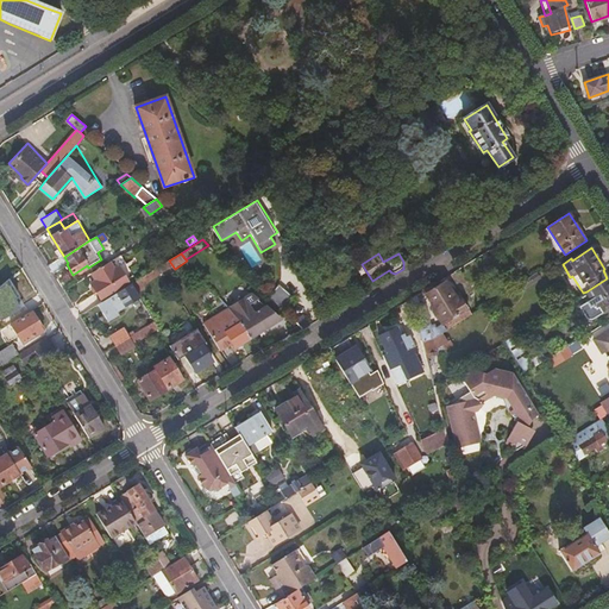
[(135,275),(121,255),(93,274),(98,280),(93,283),(104,301),(117,293),(131,283),(129,278),(135,275)]
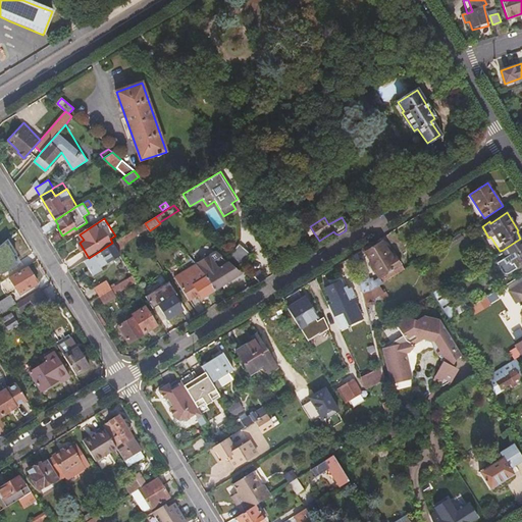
[(150,230),(145,223),(136,228),(140,233),(142,239),(151,232),(150,230)]
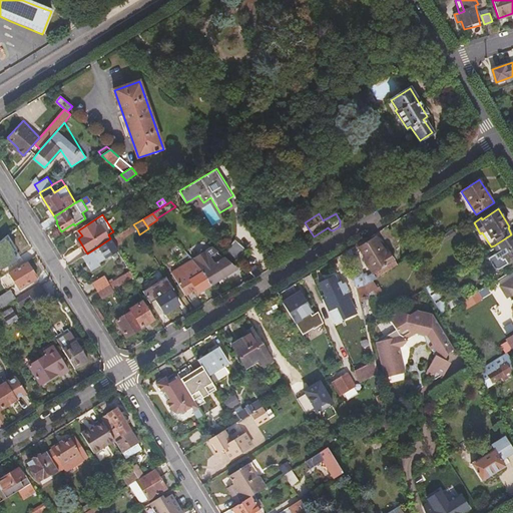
[(137,229),(133,224),(117,234),(121,240),(137,229)]
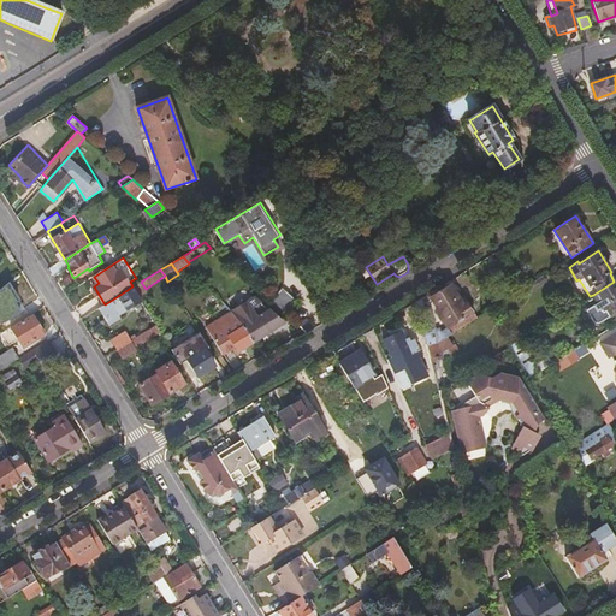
[(548,279),(544,274),(527,285),(531,290),(548,279)]
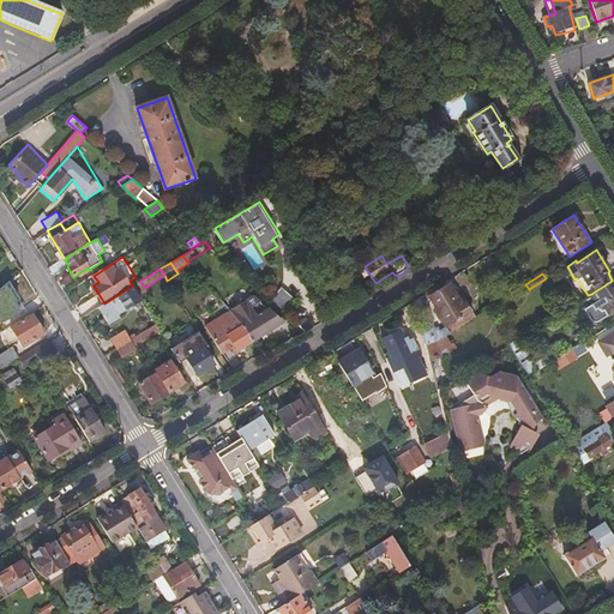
[(613,278),(612,281),(591,294),(603,313),(606,312),(608,315),(613,311),(613,278)]
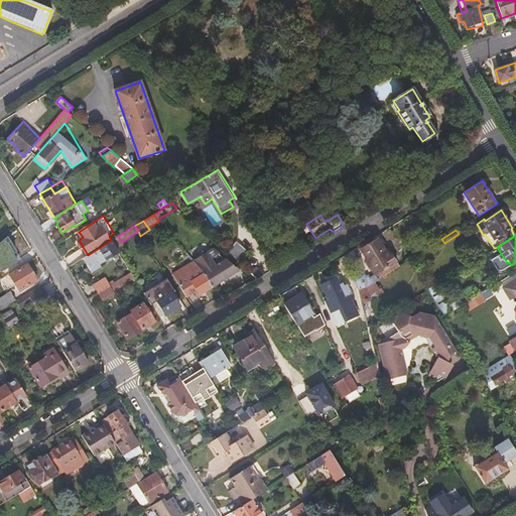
[(118,236),(112,240),(117,248),(123,244),(122,242),(118,236)]
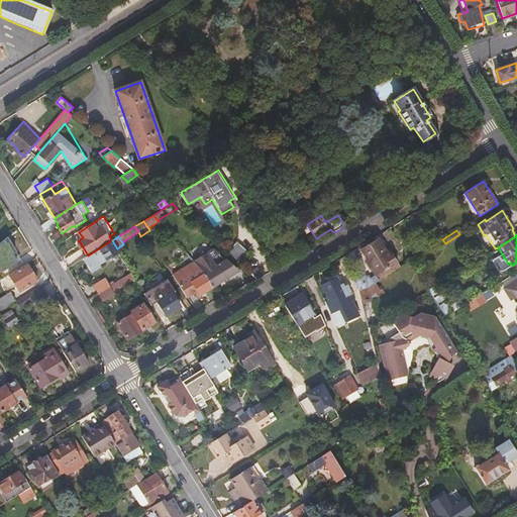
[(371,244),(369,241),(360,246),(369,261),(368,262),(376,276),(398,262),(392,251),(388,254),(379,239),(371,244)]
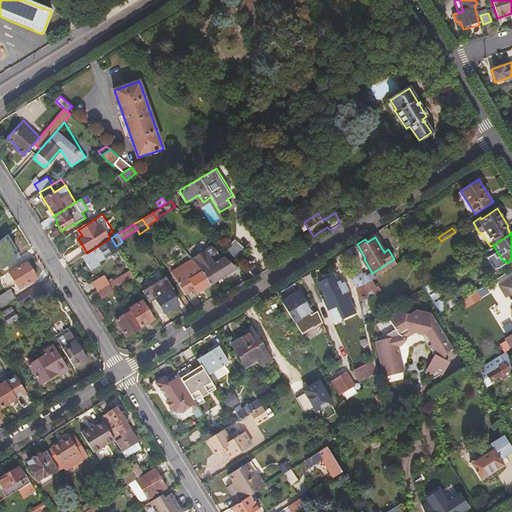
[(20,251),(12,238),(0,245),(0,259),(3,258),(9,267),(23,259),(18,251),(20,251)]
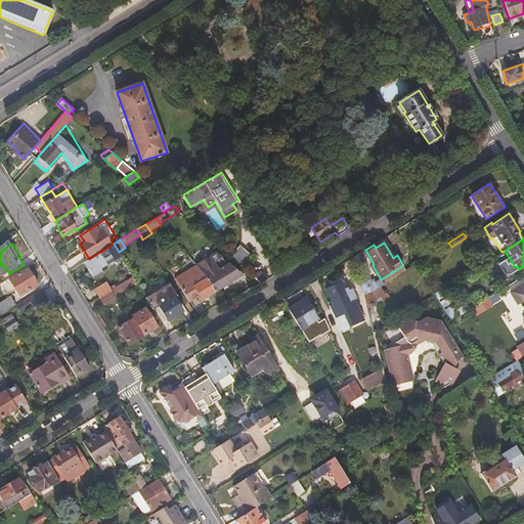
[(114,244),(113,244),(100,252),(108,264),(121,256),(119,252),(114,244)]
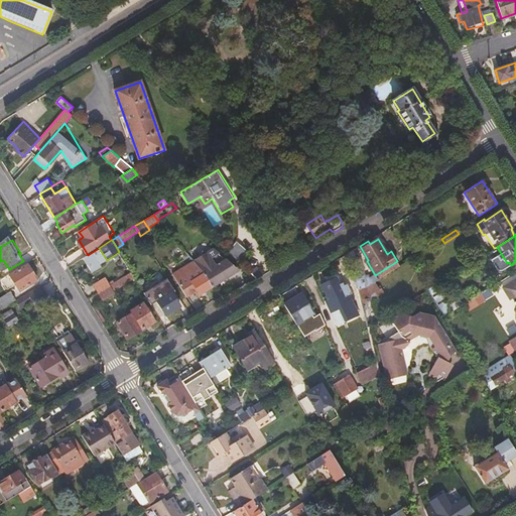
[(228,253),(239,263),(247,254),(236,244),(228,253)]
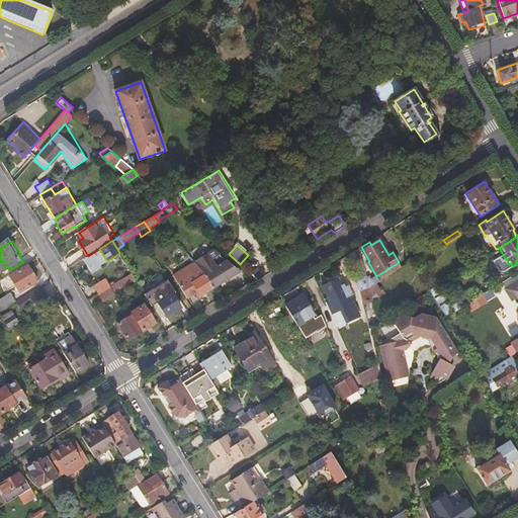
[(206,275),(214,288),(227,280),(227,279),(239,272),(216,251),(196,263),(206,275)]
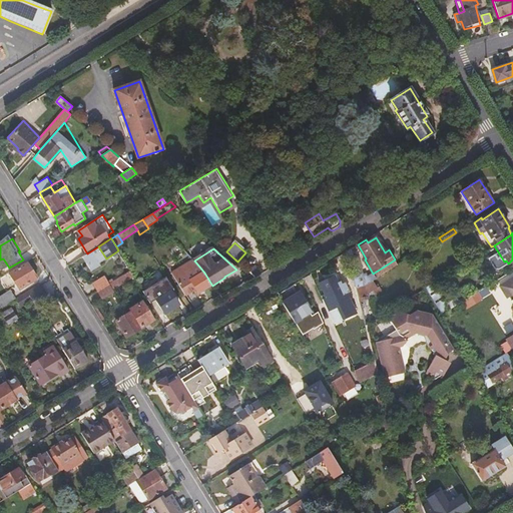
[(353,258),(351,248),(348,250),(356,288),(365,285),(372,281),(376,278),(374,274),(368,278),(367,274),(363,275),(359,257),(353,258)]
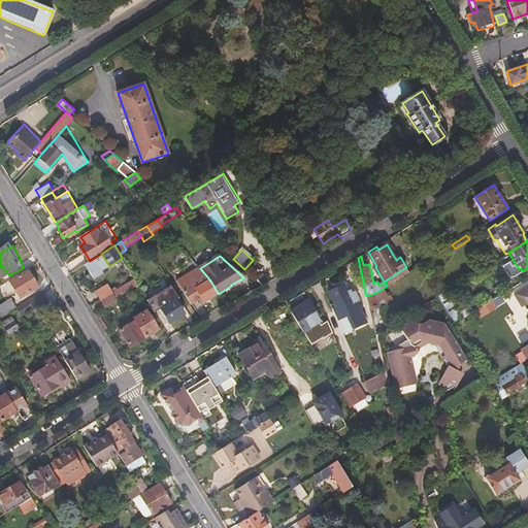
[(408,272),(406,267),(384,282),(385,282),(387,286),(408,272)]
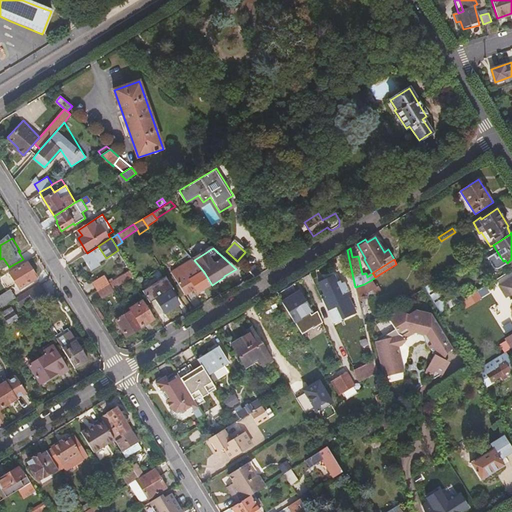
[(199,293),(212,285),(204,272),(194,260),(172,274),(186,296),(197,290),(199,293)]
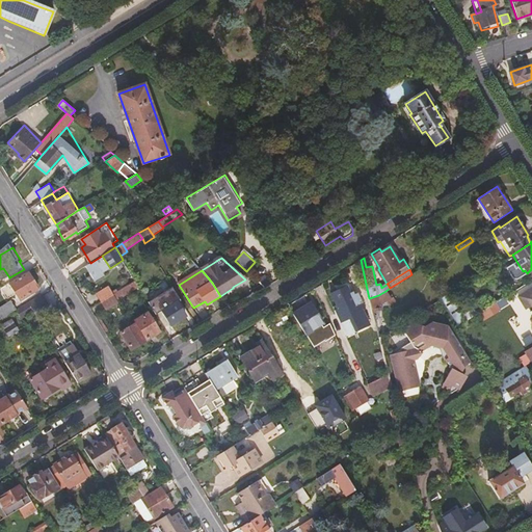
[(38,288),(28,271),(10,282),(10,283),(17,294),(21,300),(32,293),(31,292),(38,288)]
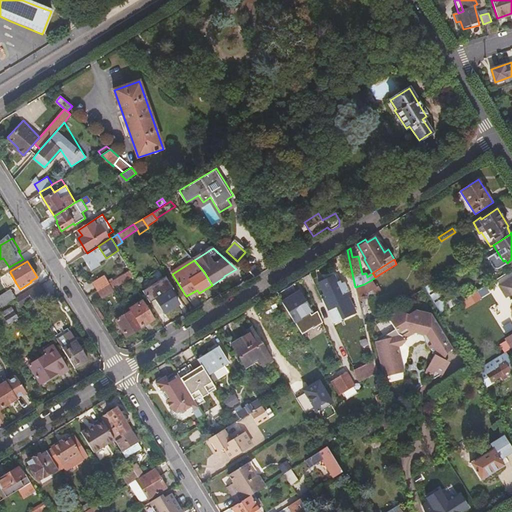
[(131,269),(127,264),(106,278),(109,283),(131,269)]
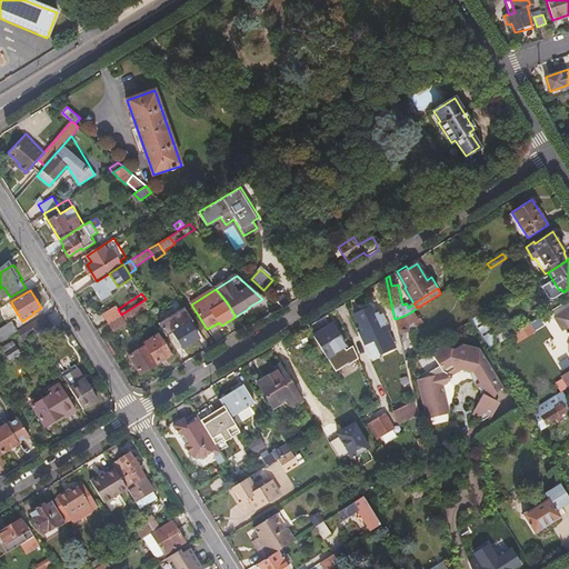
[(149,306),(146,299),(121,315),(125,321),(149,306)]
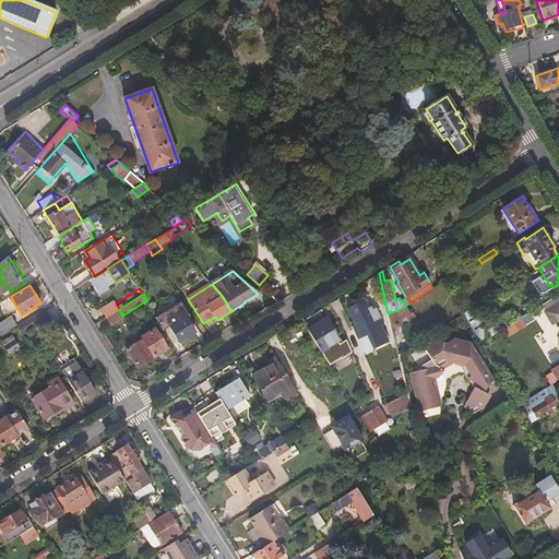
[(9,314),(18,309),(11,297),(1,304),(9,314)]
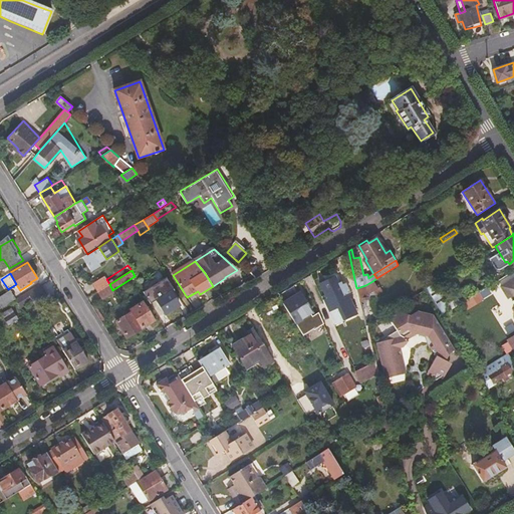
[(335,276),(320,283),(327,299),(342,292),(342,295),(349,292),(345,284),(342,285),(341,283),(338,284),(335,276)]
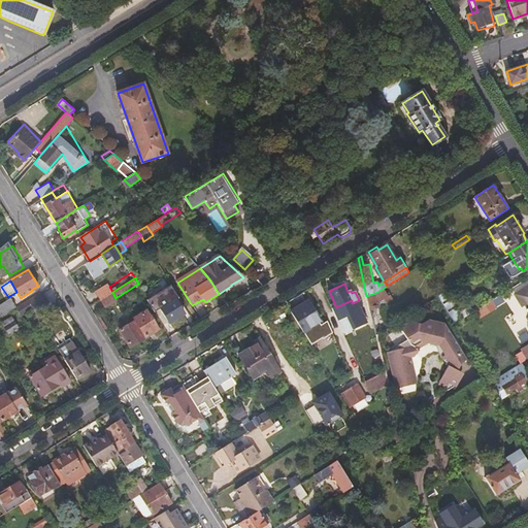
[(96,292),(101,299),(112,292),(109,287),(107,285),(96,292)]
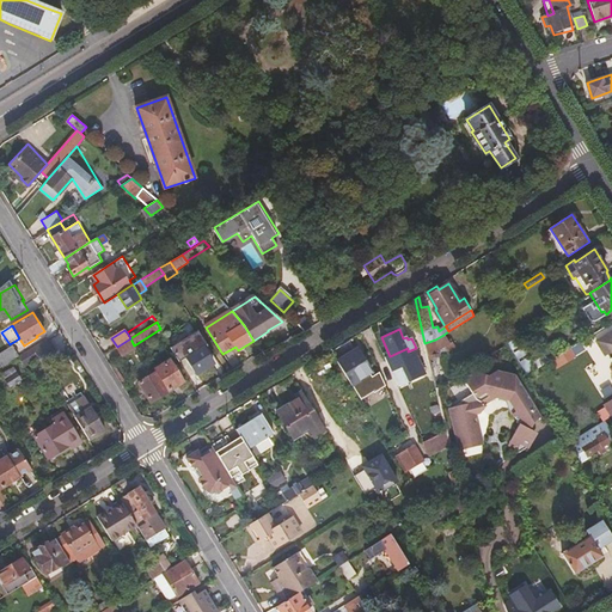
[(165,337),(173,350),(181,346),(172,332),(165,337)]
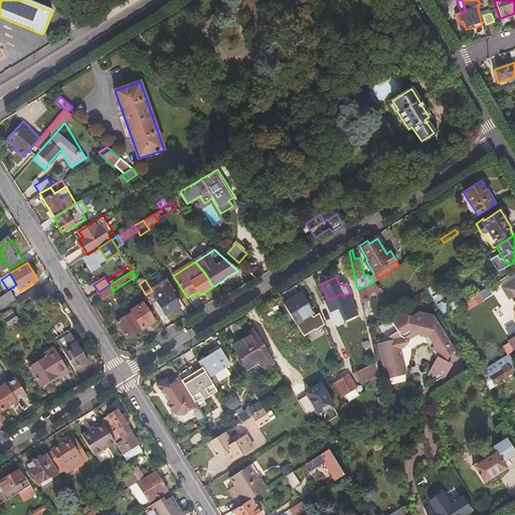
[(514,280),(503,288),(510,300),(513,298),(514,302),(514,336),(509,341),(514,350),(514,349),(514,280)]
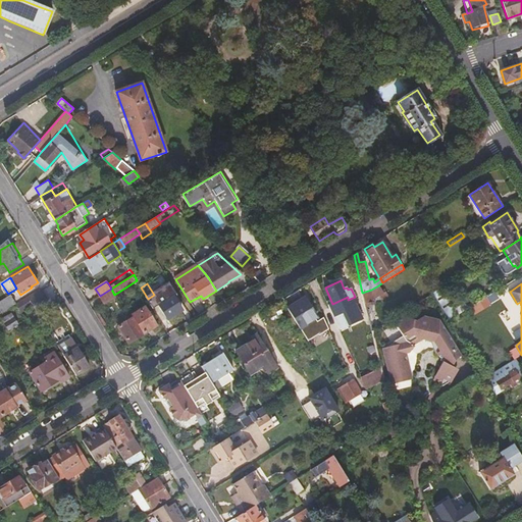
[(381,291),(378,285),(371,290),(362,293),(366,306),(374,304),(373,298),(375,298),(380,294),(382,299),(387,296),(383,289),(381,291)]
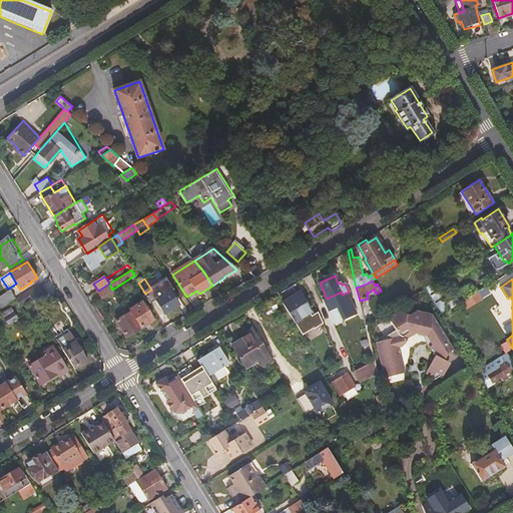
[(447,304),(434,283),(425,288),(441,315),(450,309),(447,304)]
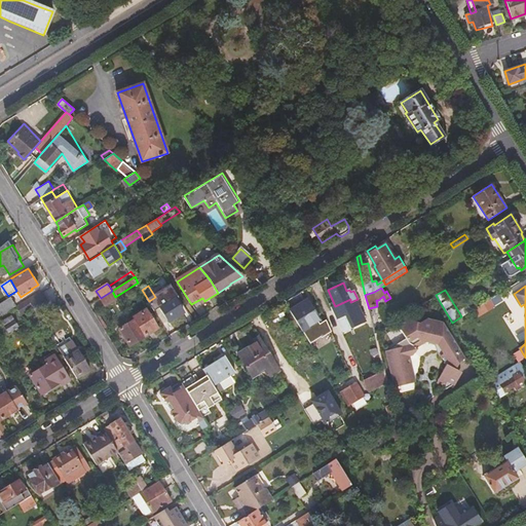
[(49,305),(41,291),(29,298),(37,313),(49,305)]
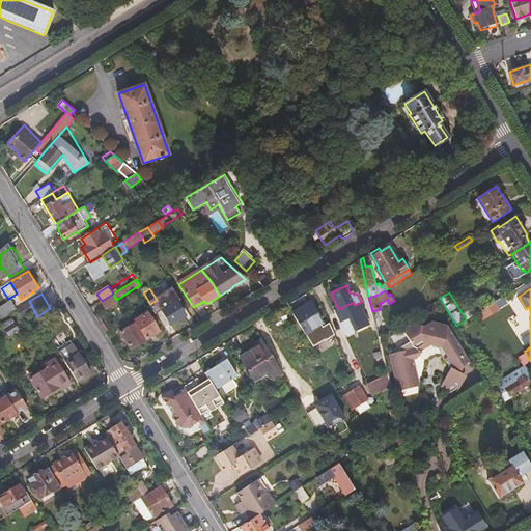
[(113,294),(102,301),(107,309),(118,302),(116,300),(113,294)]
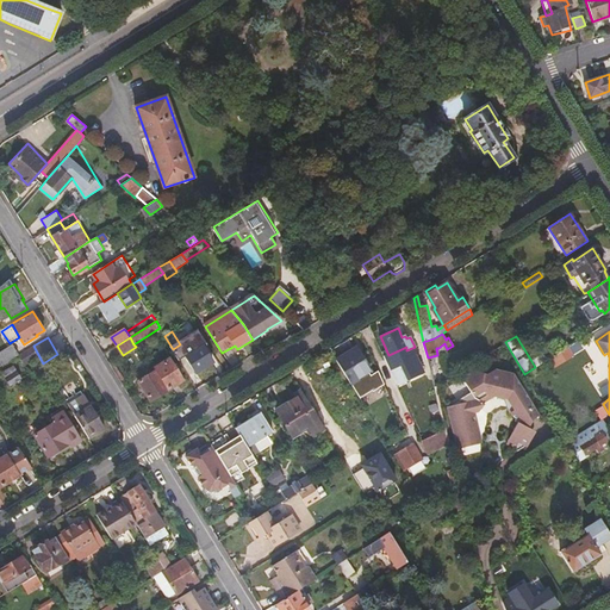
[(12,344),(0,352),(0,365),(6,362),(18,355),(12,344)]
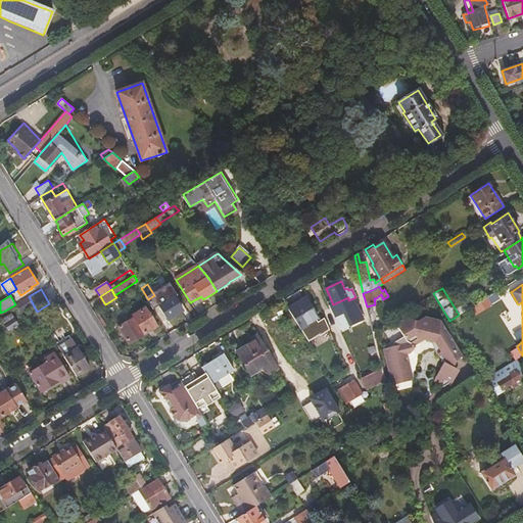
[(169,320),(184,311),(175,295),(159,305),(169,320)]
